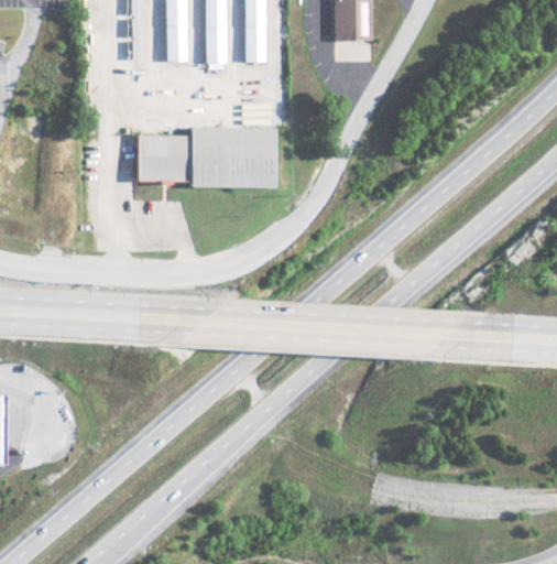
[(186,0),(166,0),(167,62),(188,62),(186,0)]
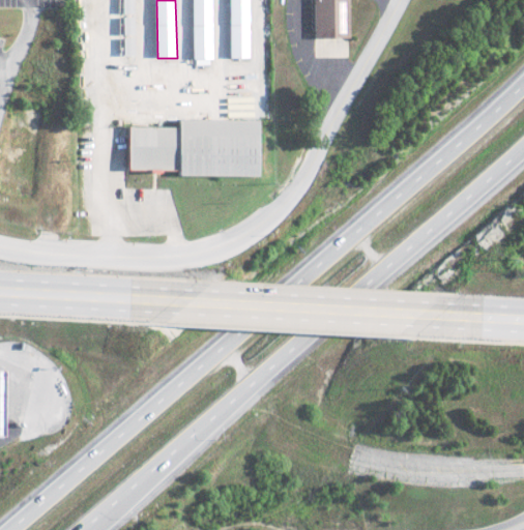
[(212,0),(194,0),(195,59),(214,59),(212,0)]
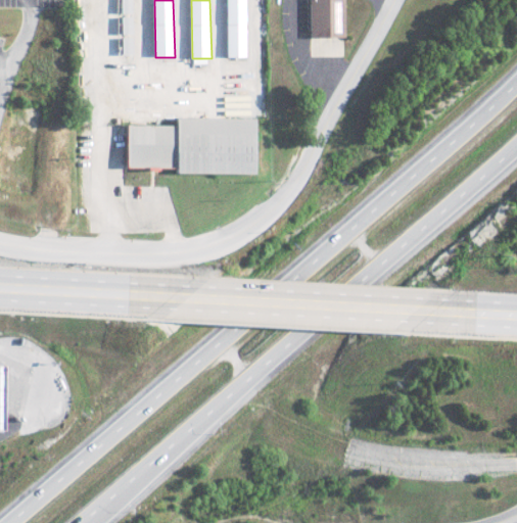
[(227,0),(229,58),(247,57),(246,0),(227,0)]
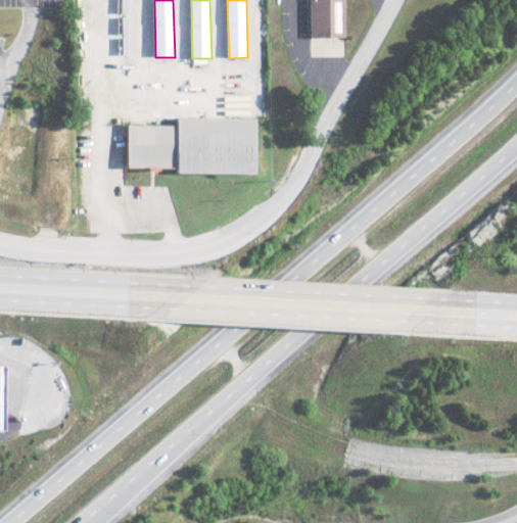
[(310,0),(312,39),(346,37),(344,0),(310,0)]
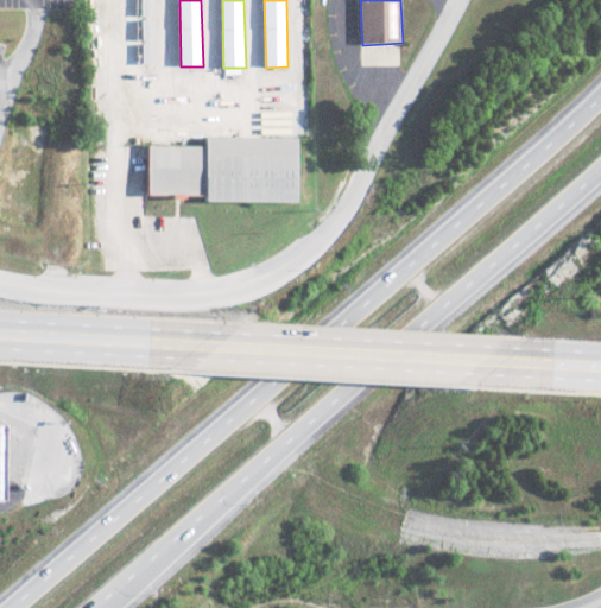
[(143,49),(144,64),(155,64),(155,49),(143,49)]
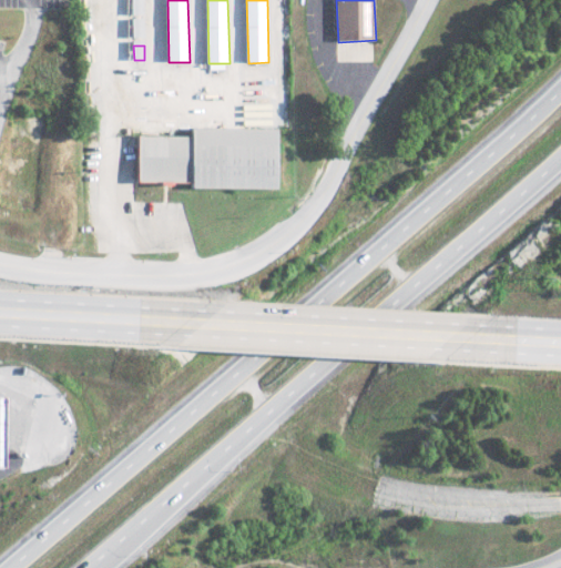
[(277,190),(278,130),(193,129),(192,137),(139,137),(139,182),(191,183),(191,189),(277,190)]
